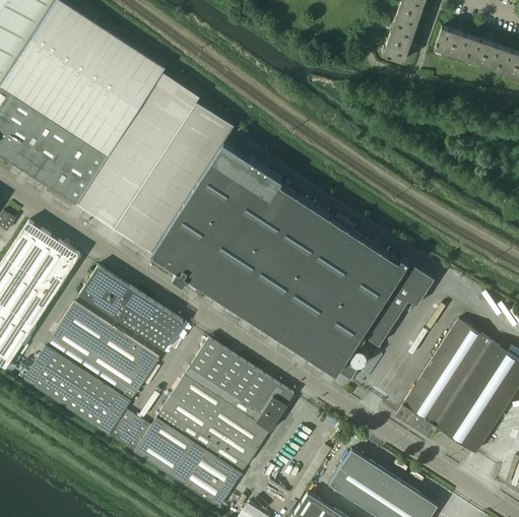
[(165,68),(60,0),(0,0),(0,155),(75,205),(76,204),(150,253),(150,254),(176,270),(172,276),(182,283),(186,277),(335,374),(335,373),(349,382),(355,372),(342,363),(361,335),(378,346),(407,301),(415,307),(433,279),(400,258),(398,262),(278,185),(280,181),(222,142),(233,126),(195,102),(199,97),(161,72),(165,68)]
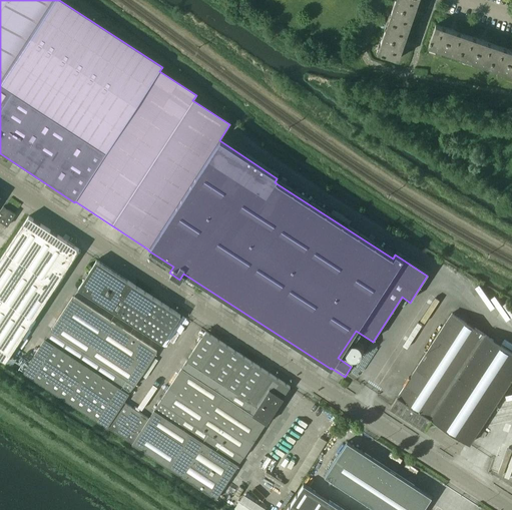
[(407,34),(418,3),(408,0),(395,0),(386,27),(407,34)]
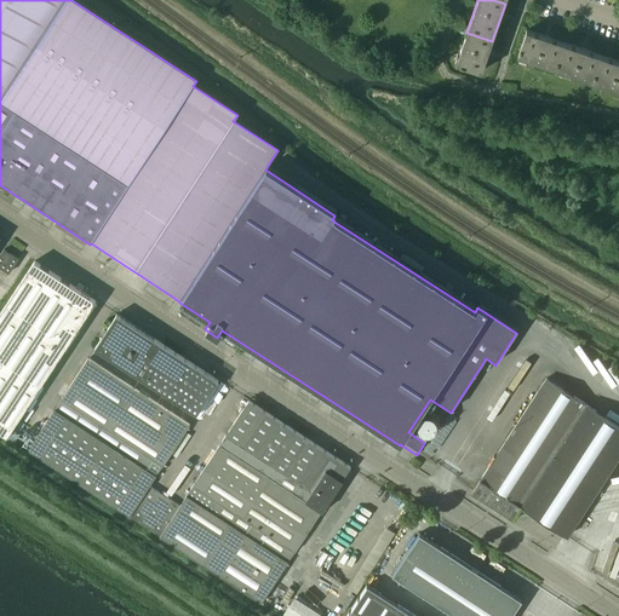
[(481,75),(488,53),(492,41),(466,33),(456,67),(481,75)]
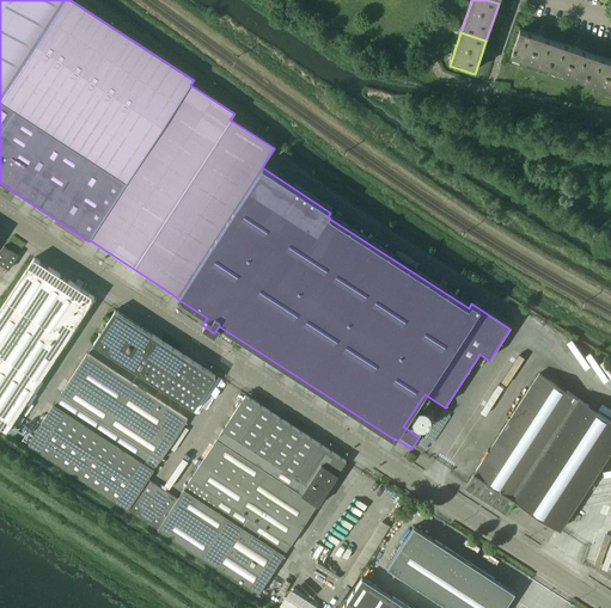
[(551,72),(561,47),(519,32),(511,57),(551,72)]
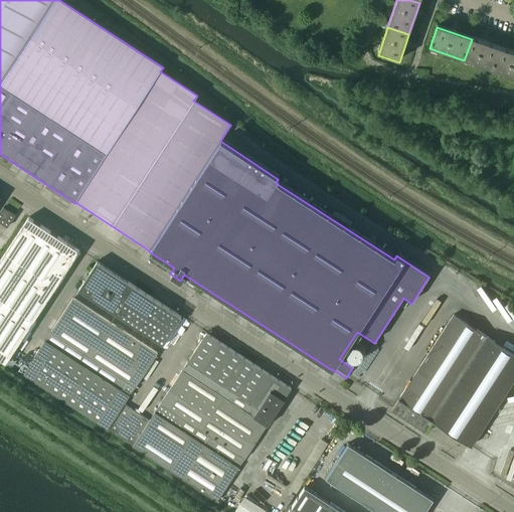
[(495,71),(502,50),(472,39),(464,60),(495,71)]
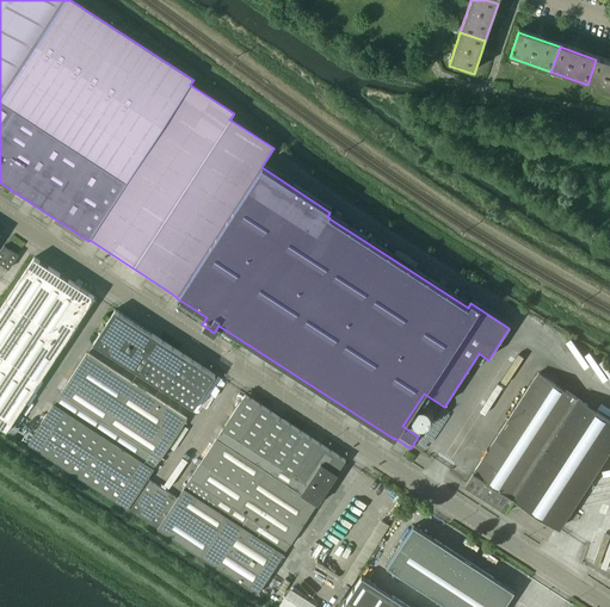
[(609,92),(609,63),(596,60),(587,85),(609,92)]
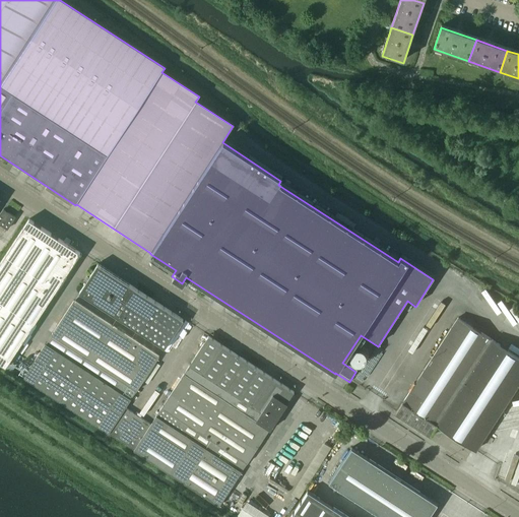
[(14,220),(2,212),(0,215),(0,228),(6,232),(14,220)]
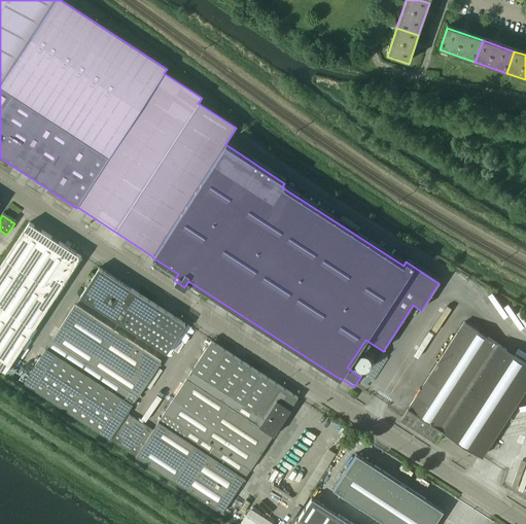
[(80,258),(28,224),(0,267),(0,371),(4,374),(80,258)]
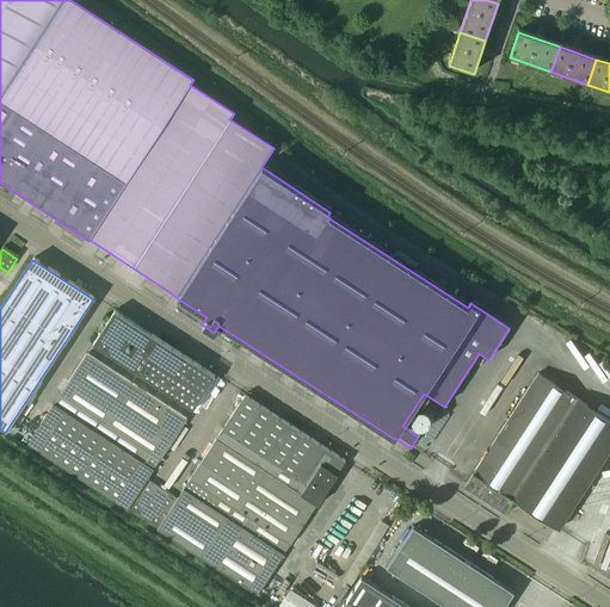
[(215,378),(159,342),(115,314),(93,347),(192,412),(215,378)]
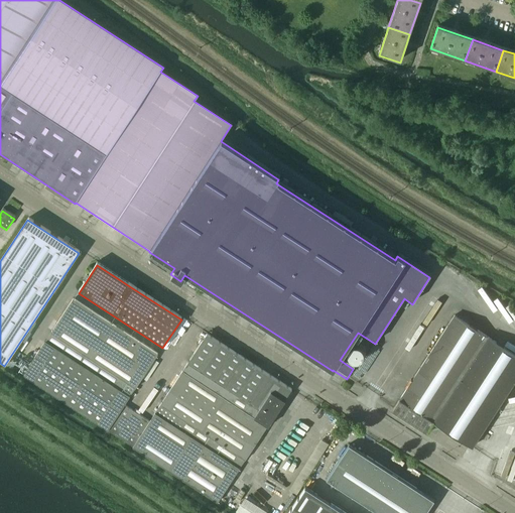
[(157,357),(73,301),(22,378),(174,477),(249,364),(207,337),(149,423),(124,407),(157,357)]
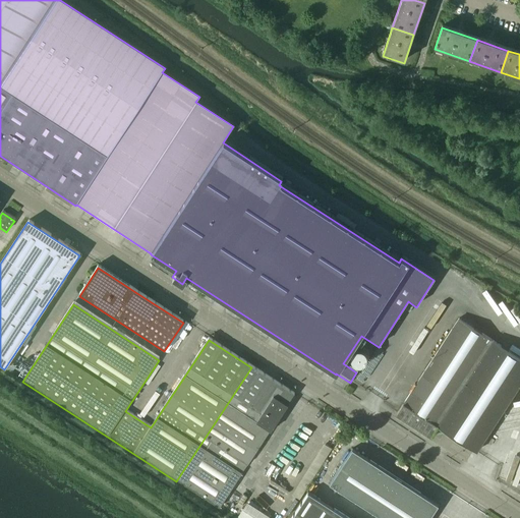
[(436,428),(492,343),(458,321),(395,416),(428,439),(436,428)]
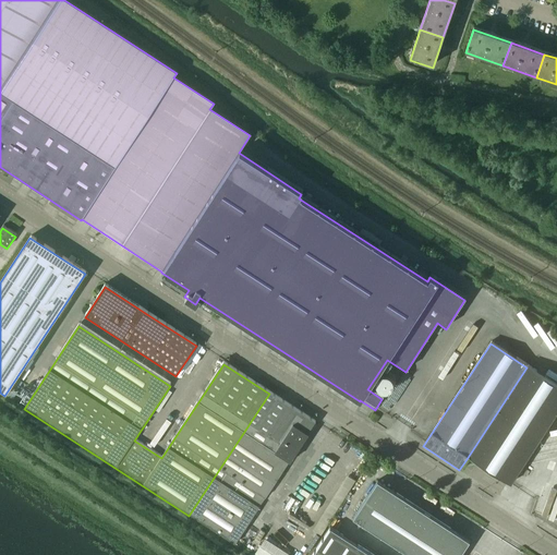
[(556,412),(556,387),(529,369),(527,368),(467,459),(509,486),(556,412)]
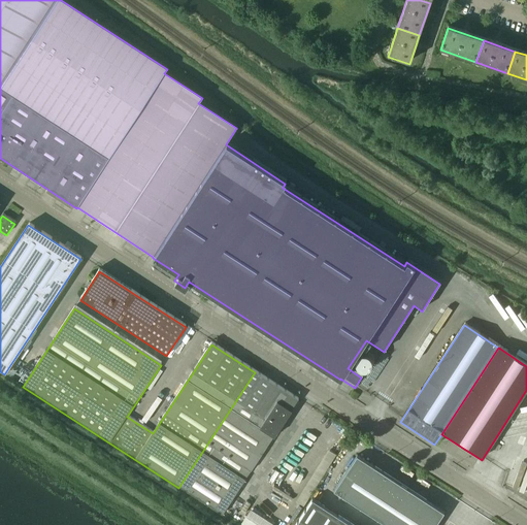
[(297,401),(257,374),(255,372),(178,488),(222,517),(297,401)]
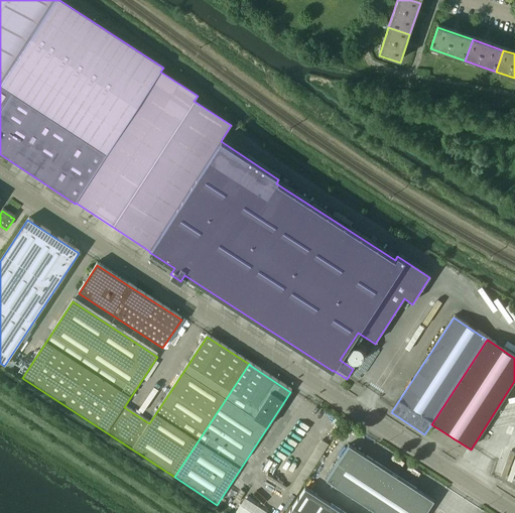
[(425,512),(432,503),(414,491),(419,484),(413,480),(408,487),(348,446),(325,482),(373,512),(425,512)]
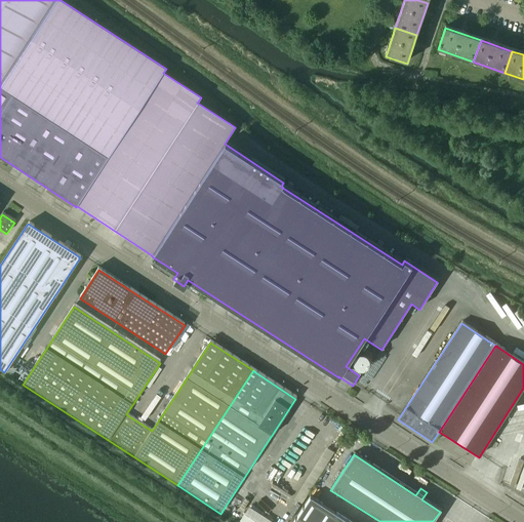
[(291,492),(285,488),(280,496),(287,500),(291,492)]
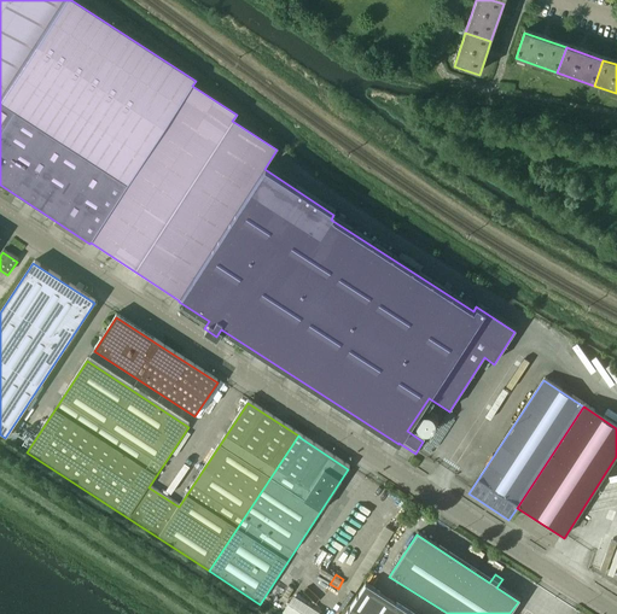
[(407,613),(365,586),(347,613),(407,613)]
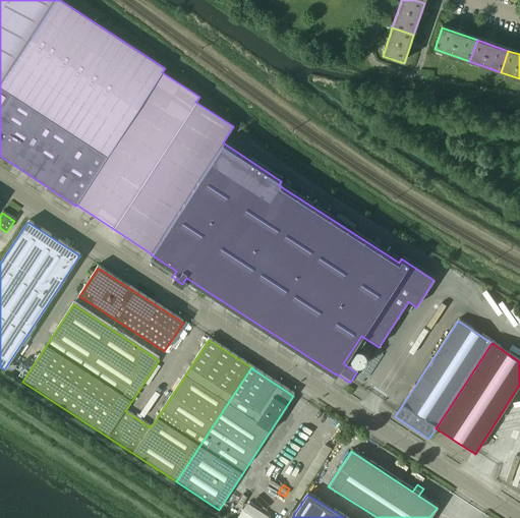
[(265,517),(247,506),(240,517),(265,517)]
